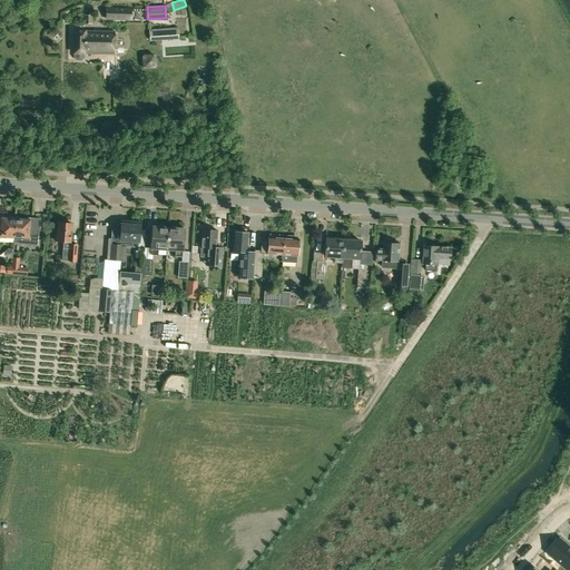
[(130,20),(130,10),(106,9),(106,19),(130,20)]
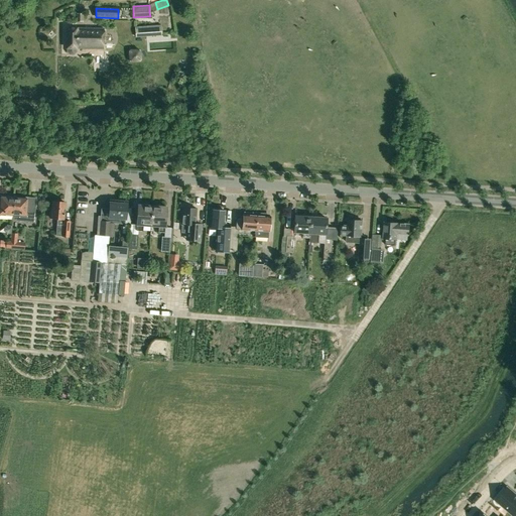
[(136,26),(137,37),(162,36),(162,25),(136,26)]
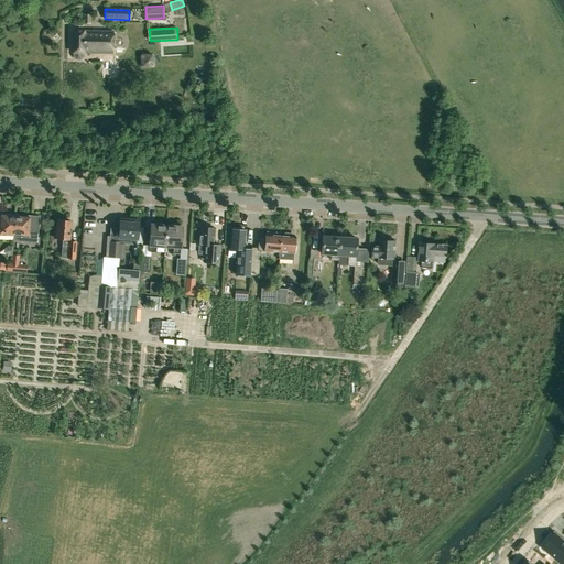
[(76,60),(79,60),(83,57),(83,53),(112,54),(114,31),(73,31),(73,53),(73,57),(76,60)]
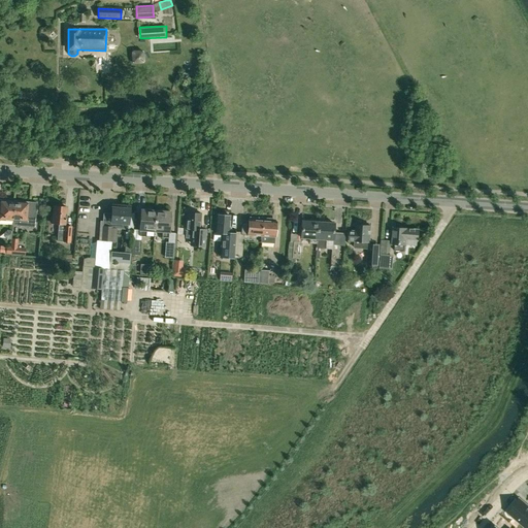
[(143,52),(133,53),(134,63),(144,62),(143,52)]
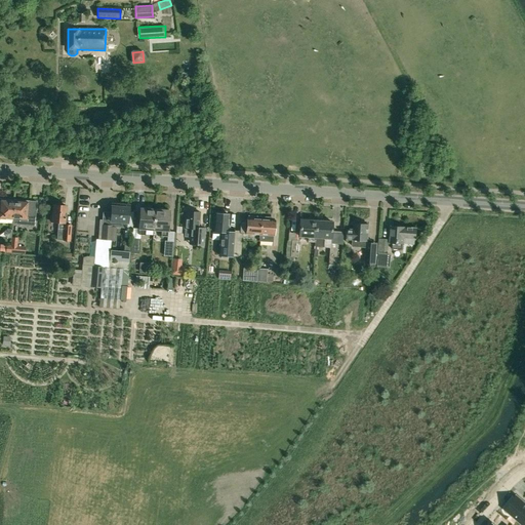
[(96,52),(95,72),(111,73),(111,52),(96,52)]
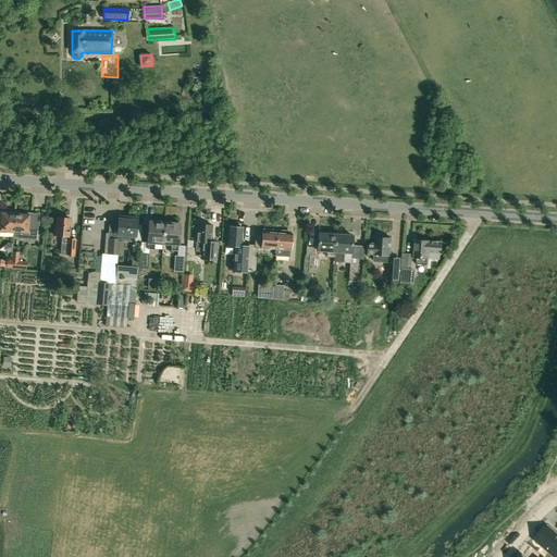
[(13,230),(15,211),(5,211),(5,214),(1,213),(0,220),(0,219),(0,236),(13,237),(13,230)]
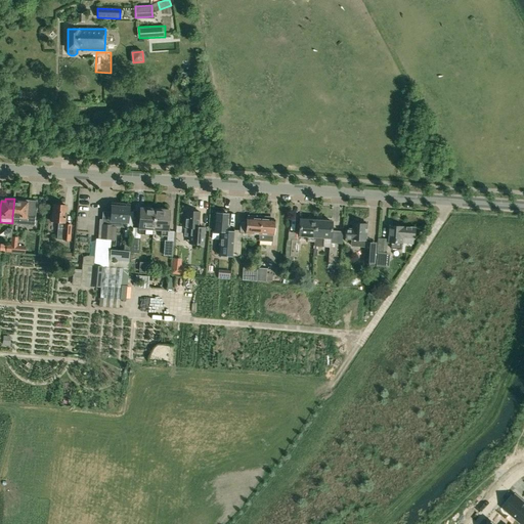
[(23,200),(14,199),(12,216),(12,223),(34,225),(36,201),(28,201),(27,203),(23,203),(23,200)]
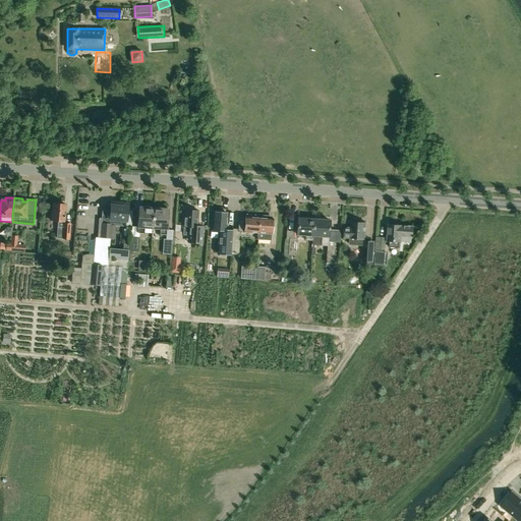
[(51,220),(64,221),(65,205),(52,204),(51,220)]
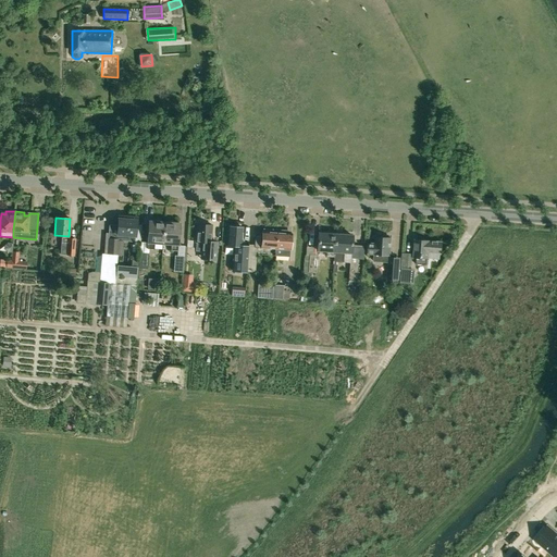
[(119,219),(118,233),(108,233),(107,254),(119,255),(120,240),(134,242),(136,220),(119,219)]
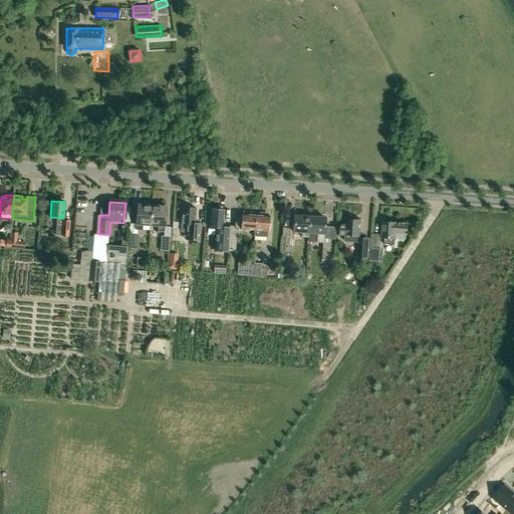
[(138,204),(136,229),(142,230),(143,224),(151,225),(152,205),(138,204)]
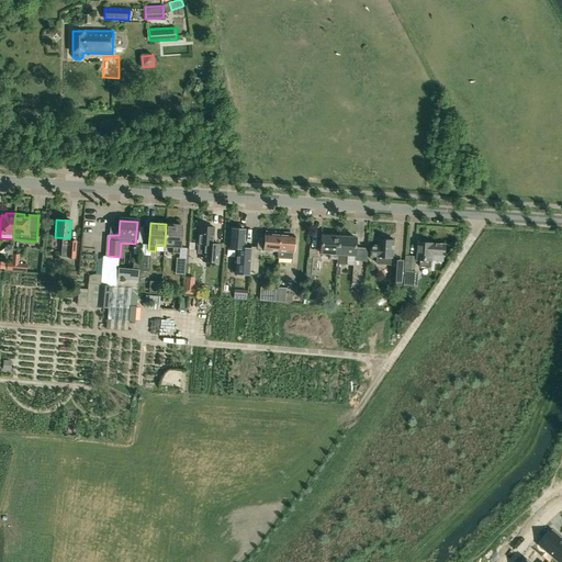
[(179,254),(180,247),(181,225),(166,224),(165,246),(172,246),(171,253),(179,254)]
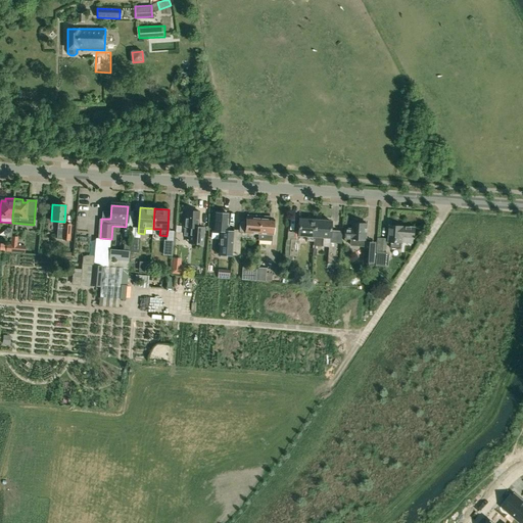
[(198,211),(197,211),(196,210),(187,209),(187,210),(185,210),(184,227),(184,236),(189,236),(188,243),(192,243),(202,244),(203,228),(197,227),(198,211)]
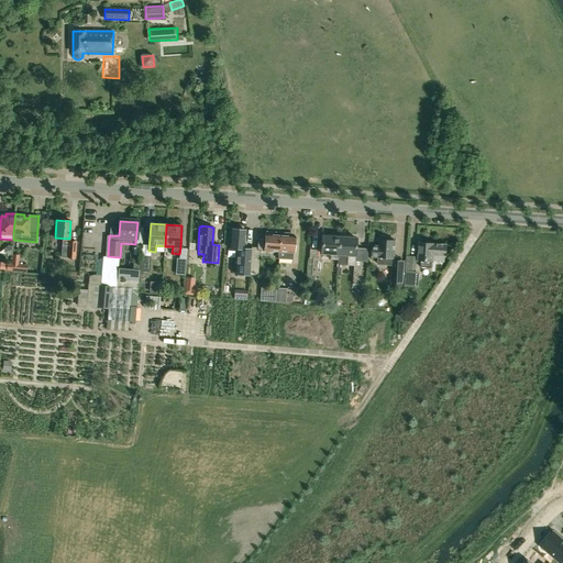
[(235,273),(250,275),(251,253),(243,252),(244,249),(243,249),(245,230),(231,229),(229,247),(238,247),(235,273)]
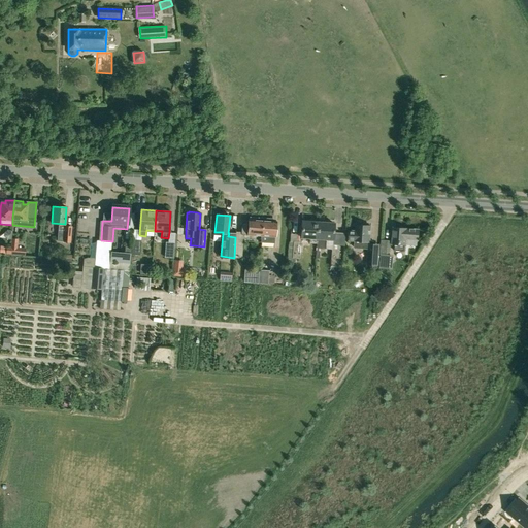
[(241,234),(261,235),(262,235),(263,218),(254,217),(254,220),(249,220),(249,223),(241,223),(241,234)]
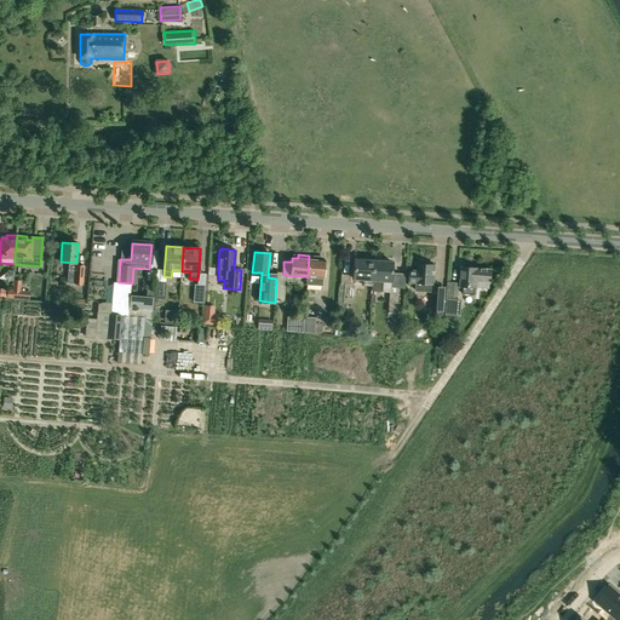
[(322,286),(322,277),(323,260),(319,259),(319,256),(309,256),(308,276),(306,276),(306,285),(322,286)]
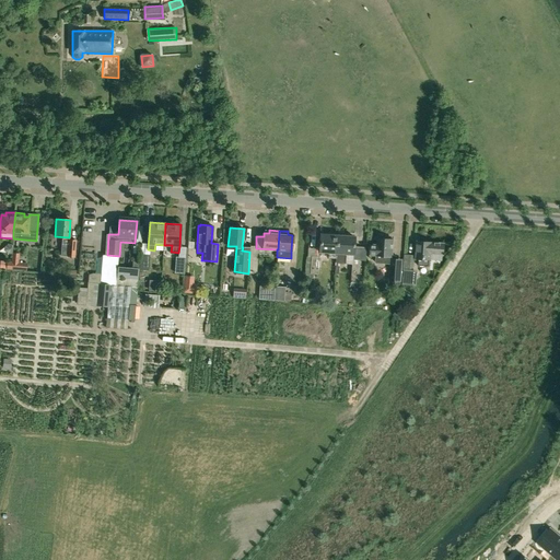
[(318,252),(328,252),(328,258),(336,258),(338,235),(319,234),(318,252)]
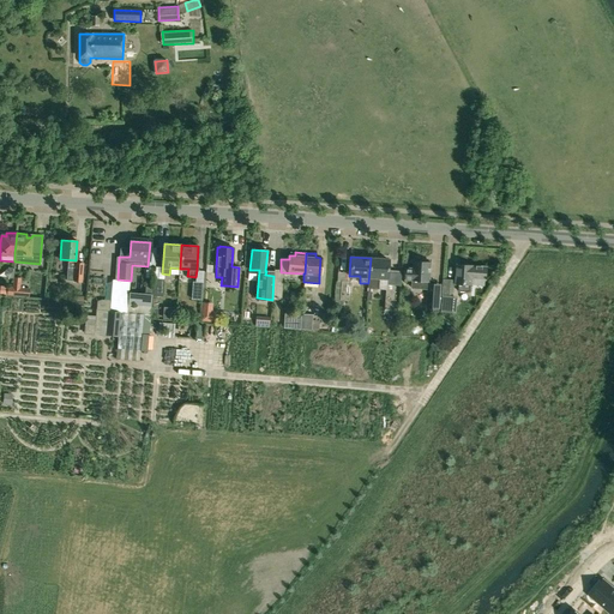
[(378,289),(379,278),(387,278),(389,259),(371,258),(368,283),(367,288),(378,289)]
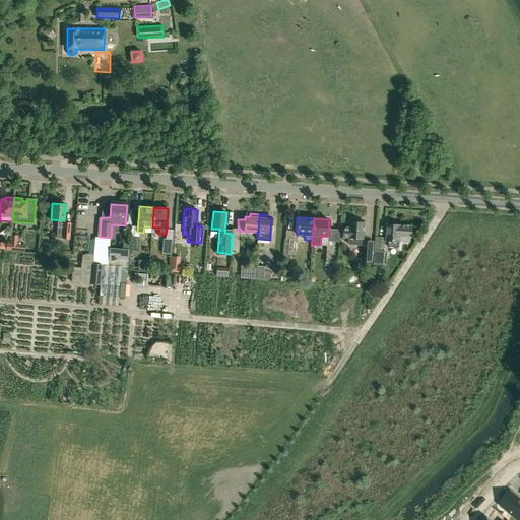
[(368,240),(368,238),(364,238),(365,222),(364,222),(364,220),(354,220),(353,221),(350,221),(350,228),(342,226),(342,238),(349,239),(349,245),(363,246),(361,261),(373,262),(374,241),(368,240)]
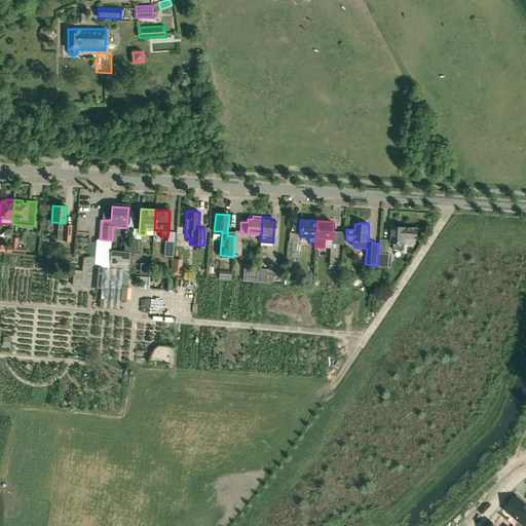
[(72,225),(58,224),(57,239),(62,240),(70,241),(72,225)]
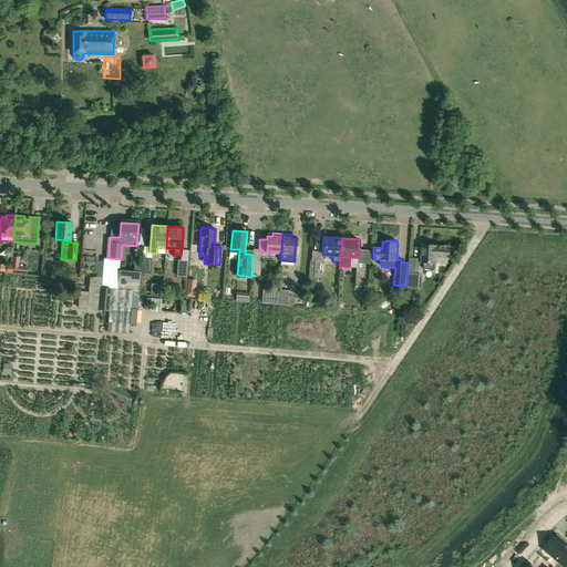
[(449,258),(450,247),(436,246),(436,245),(423,244),(421,261),(424,261),(423,269),(435,270),(436,257),(449,258)]
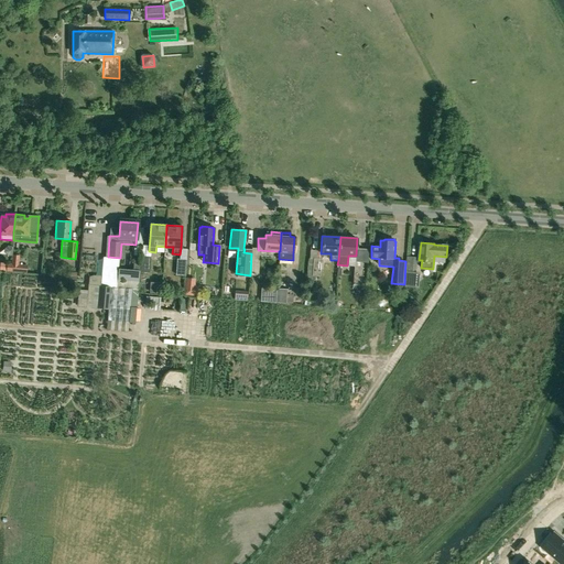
[(26,264),(19,264),(19,256),(12,255),(12,263),(11,271),(18,272),(26,273),(26,264)]
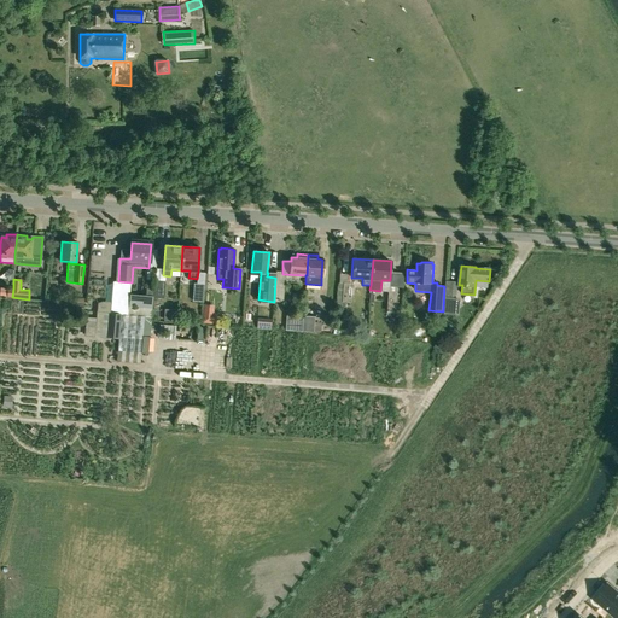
[(164,298),(165,283),(155,281),(153,297),(152,308),(153,308),(152,314),(151,320),(157,320),(158,309),(161,309),(161,303),(163,303),(163,298),(164,298)]
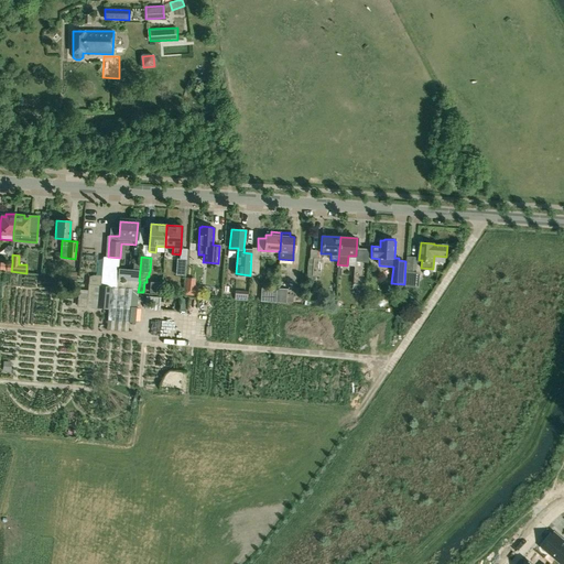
[(185,282),(186,259),(176,258),(175,281),(185,282)]
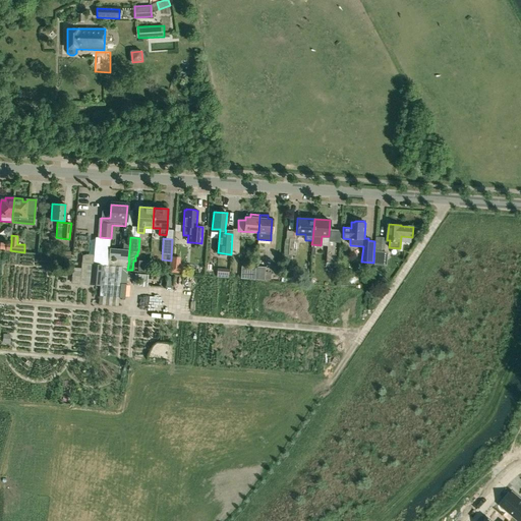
[(297,238),(289,238),(288,254),(296,254),(297,238)]
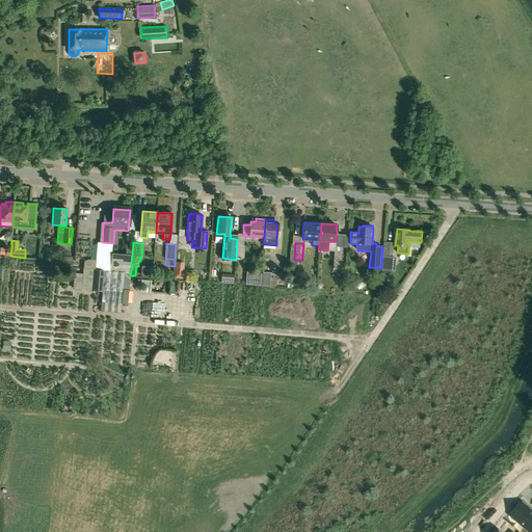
[(333,268),(341,269),(342,247),(334,247),(333,268)]
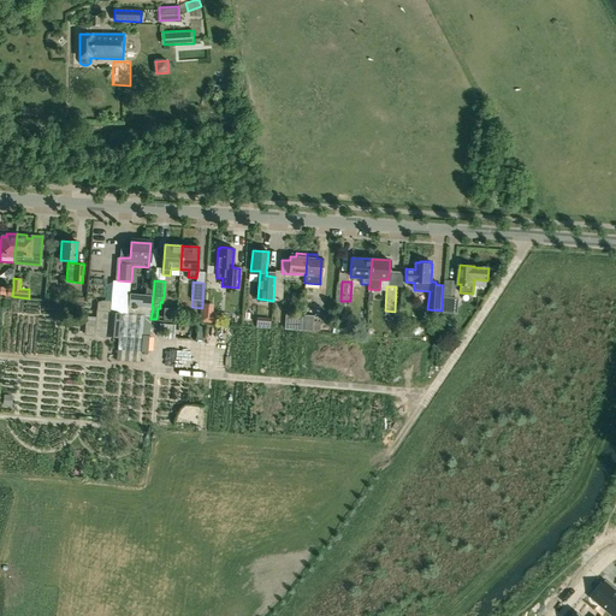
[(443,314),(457,314),(458,297),(444,295),(443,314)]
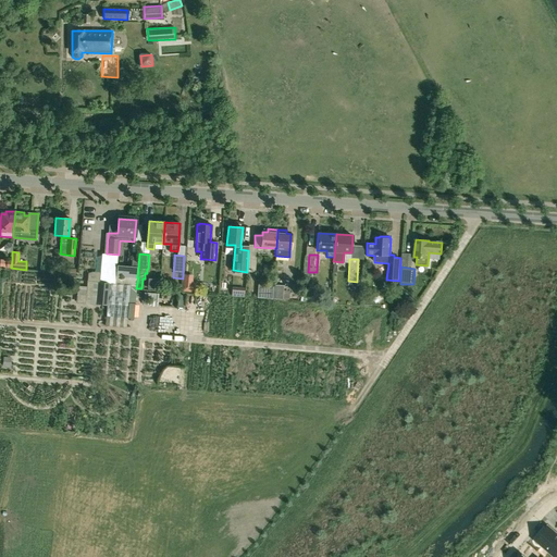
[(148,279),(148,289),(159,289),(159,279),(148,279)]
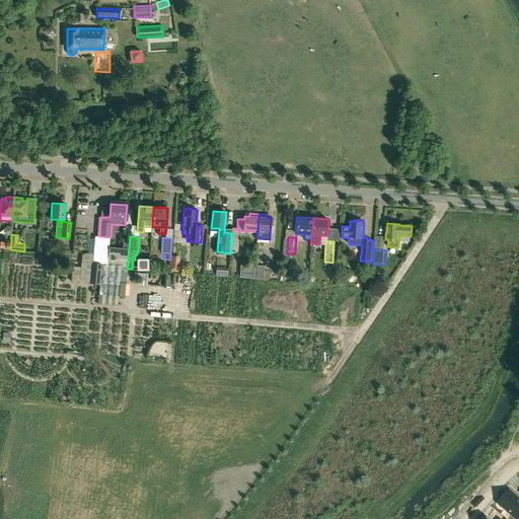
[(91,263),(89,283),(99,285),(99,295),(119,296),(121,266),(91,263)]
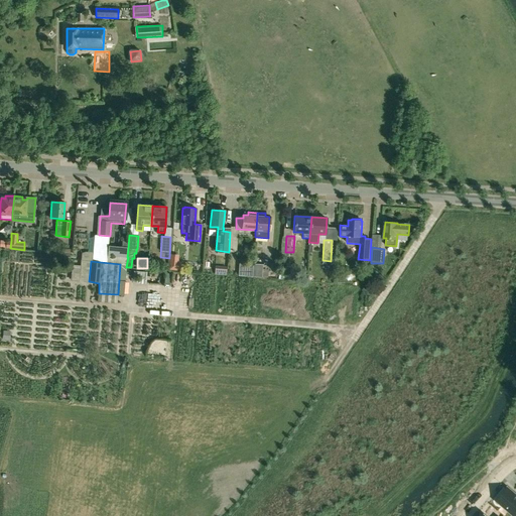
[(178,262),(167,270),(180,271),(181,262),(178,262)]
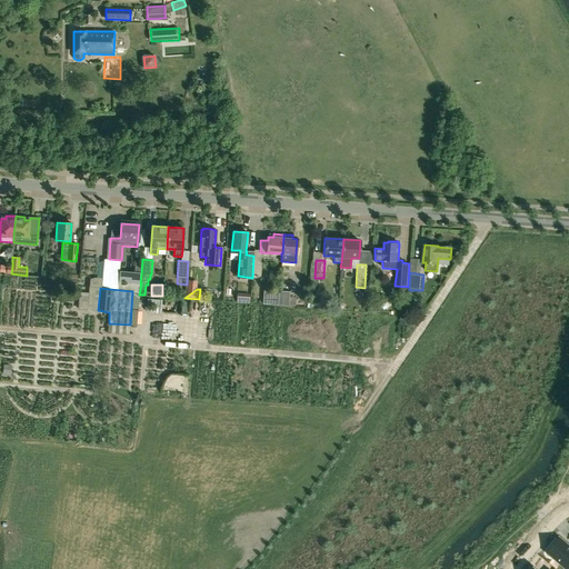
[(265,289),(263,303),(278,305),(279,290),(265,289)]
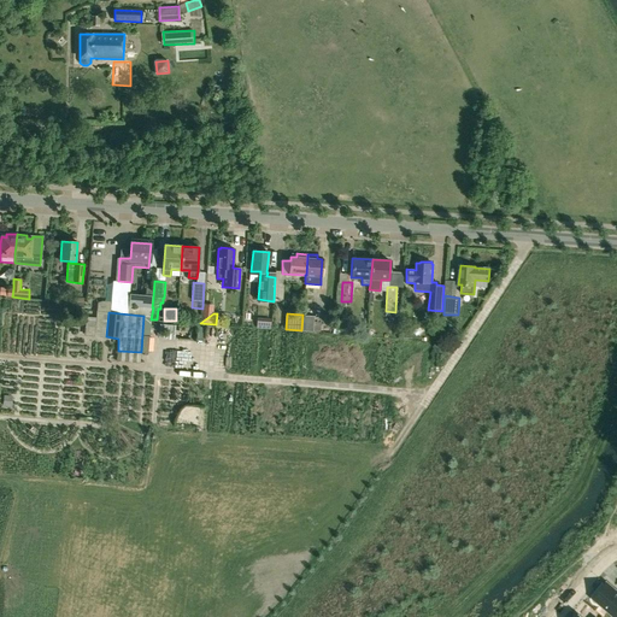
[(303,315),(301,330),(312,331),(313,330),(319,331),(322,317),(315,316),(303,315)]
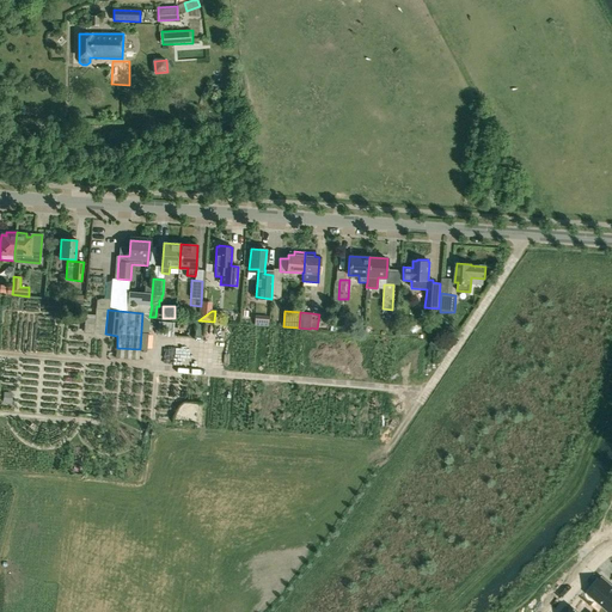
[(611,611),(611,586),(601,577),(588,593),(610,611),(611,611)]
